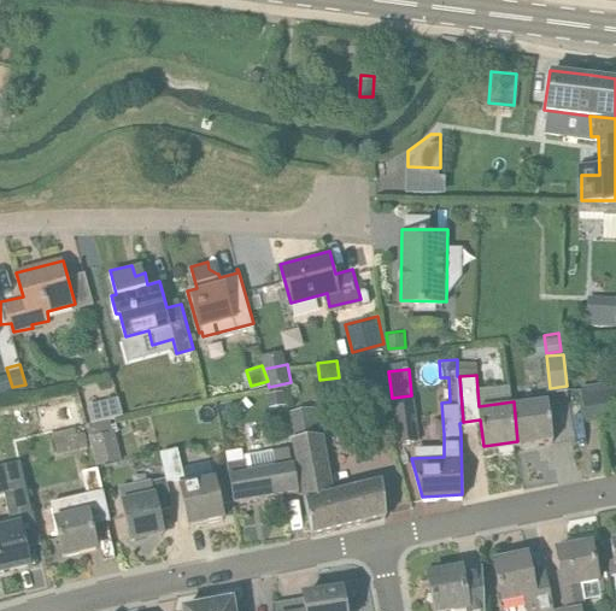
[(615,386),(608,387),(606,382),(582,386),(587,415),(615,409),(615,386)]
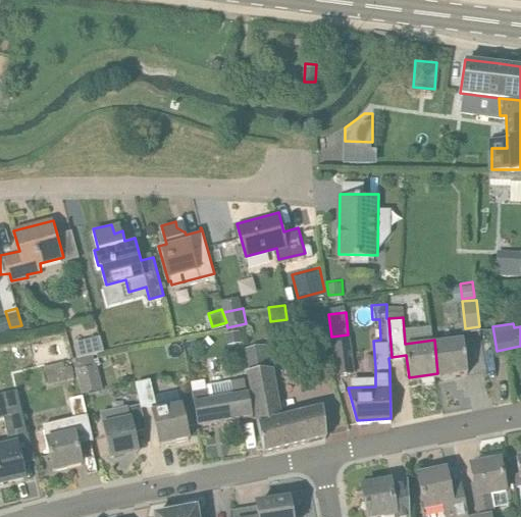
[(243,339),(241,327),(225,329),(227,341),(243,339)]
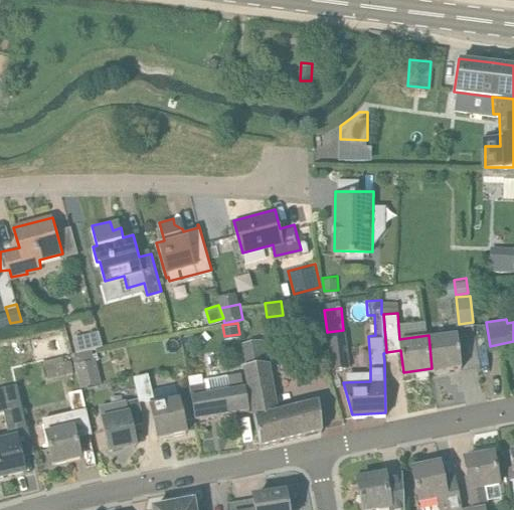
[(73,335),(77,349),(103,343),(99,328),(73,335)]
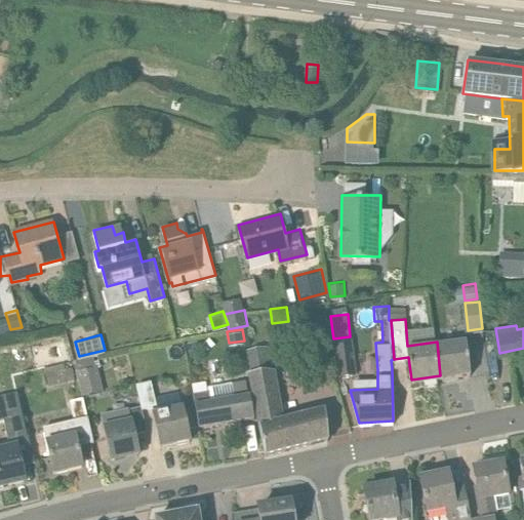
[(338,374),(357,372),(353,336),(350,336),(333,338),(338,374)]
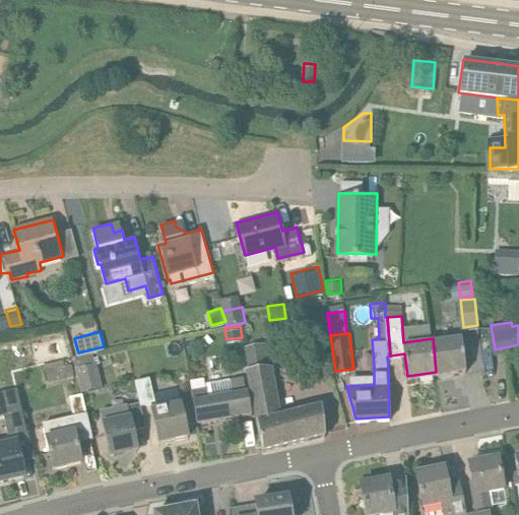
[(433,338),(436,372),(466,368),(462,334),(433,338)]
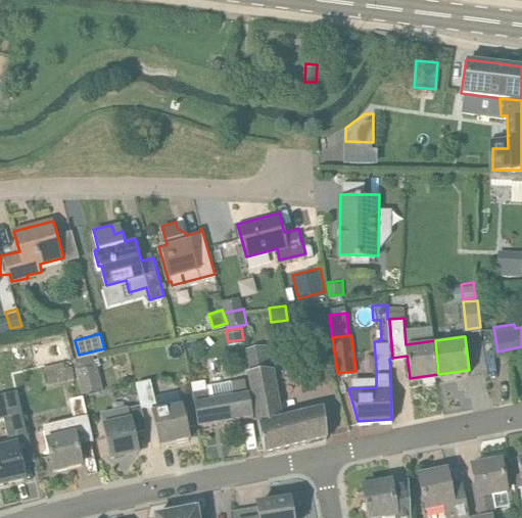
[(275,416),(267,367),(265,341),(245,344),(249,369),(251,369),(265,451),(327,435),(324,408),(275,416)]
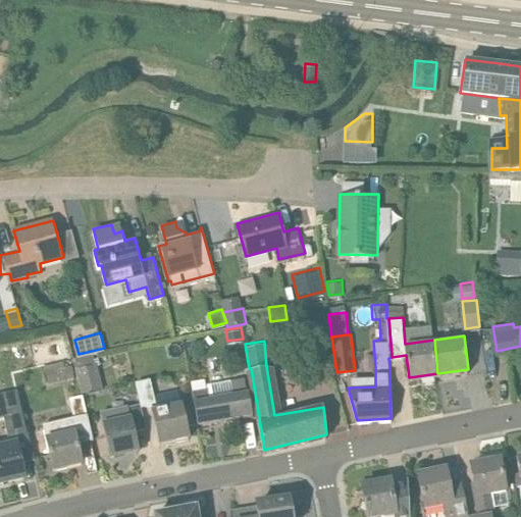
[(98,362),(96,363),(94,352),(74,356),(77,367),(75,367),(81,392),(102,386),(98,362)]
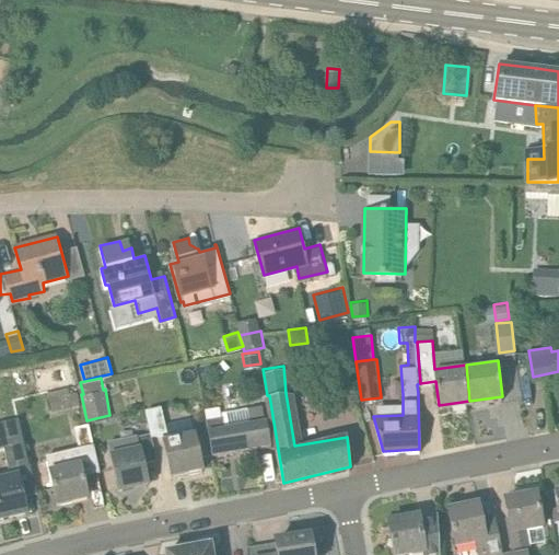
[(74,383),(51,388),(55,405),(78,401),(74,383)]
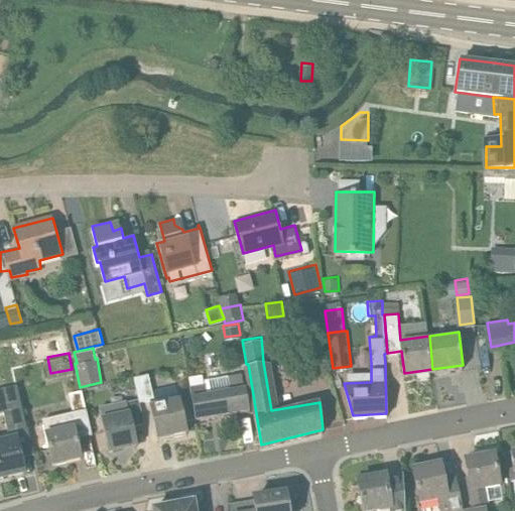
[(245,377),(243,376),(242,371),(229,373),(205,376),(206,383),(190,385),(196,417),(250,407),(245,377)]
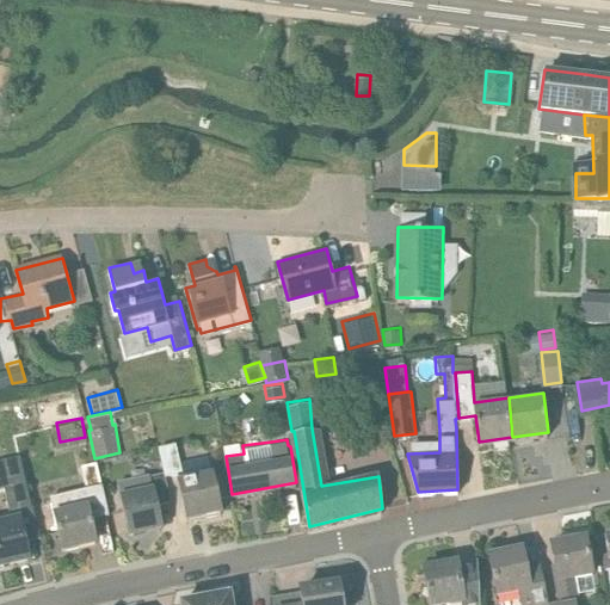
[(165,475),(183,470),(176,442),(159,445),(164,469),(162,469),(165,475)]
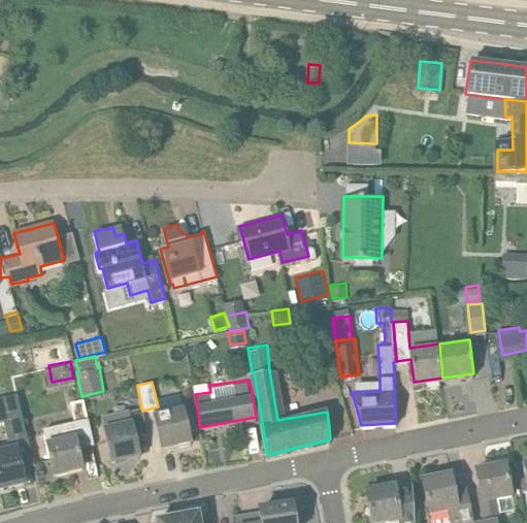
[(35,462),(31,443),(20,391),(0,395),(0,421),(4,421),(9,447),(0,449),(0,485),(24,480),(21,462),(34,460),(34,462),(35,462)]
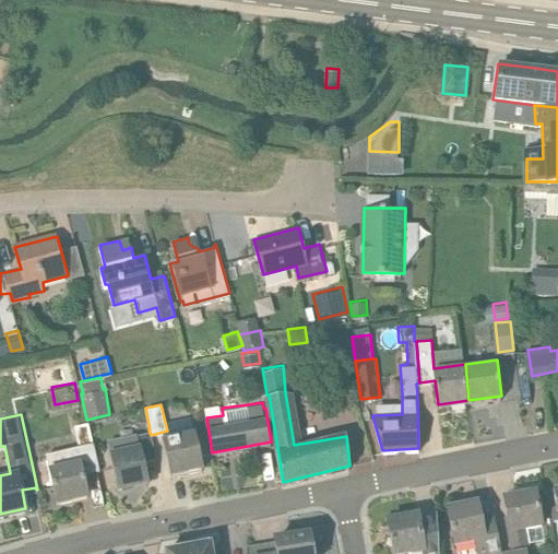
[(81,466),(98,461),(88,421),(75,424),(81,445),(47,454),(57,501),(87,494),(81,466)]
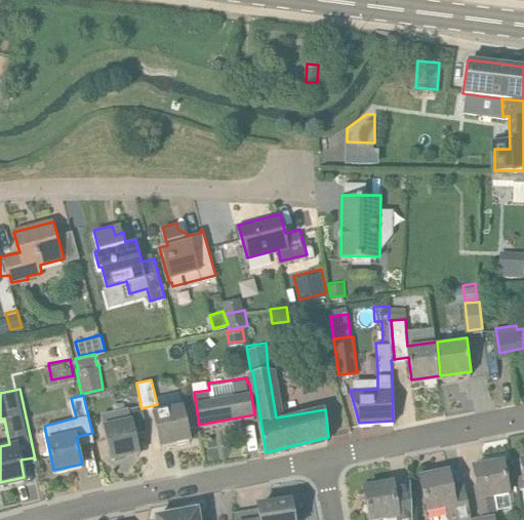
[(146,429),(142,408),(139,403),(128,406),(128,404),(101,411),(104,425),(111,456),(139,450),(135,431),(146,429)]
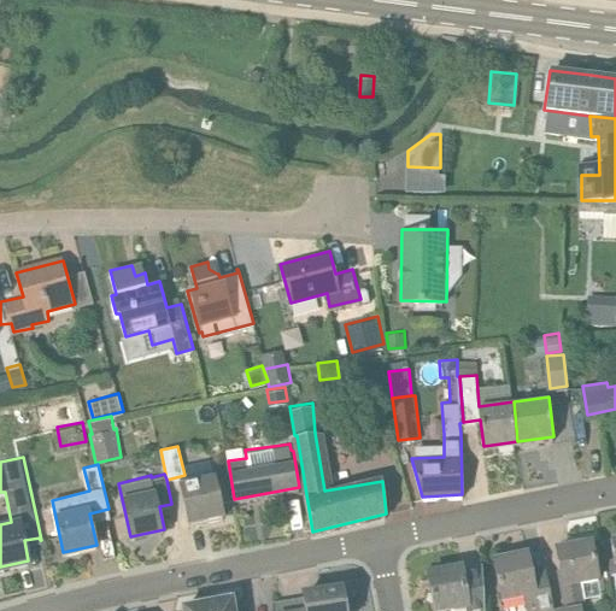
[(213,476),(181,482),(191,523),(223,515),(213,476)]
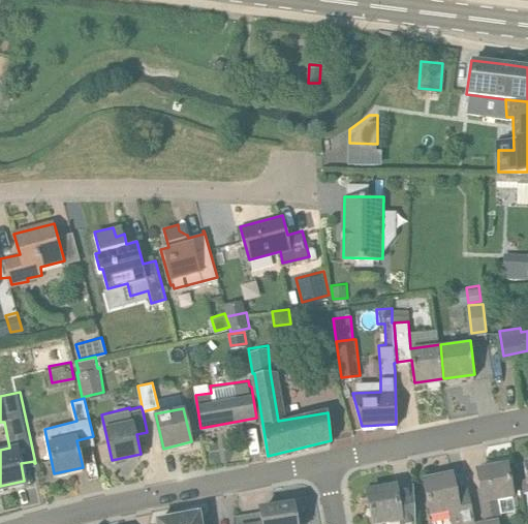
[(499,496),(513,494),(506,463),(477,468),(480,486),(479,486),(485,514),(502,512),(499,496)]
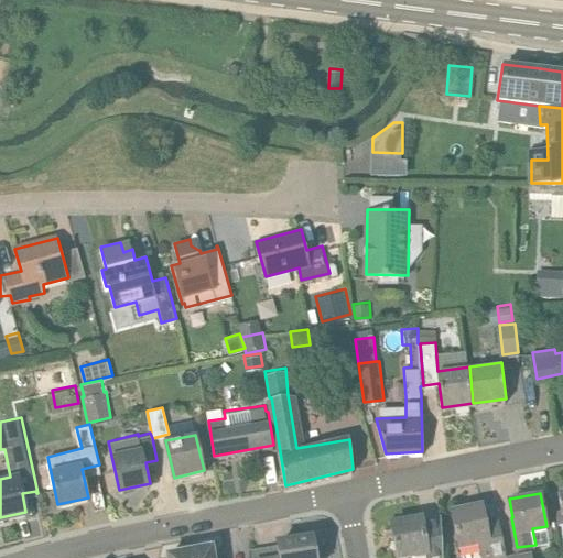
[(504,557),(498,526),(487,528),(483,504),(452,510),(459,546),(478,543),(480,557),(504,557)]
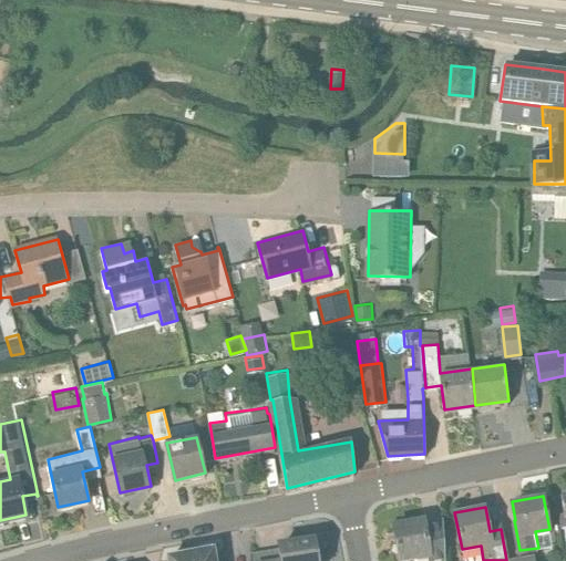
[(430,560),(445,560),(442,518),(425,521),(424,519),(394,525),(400,560),(413,560),(413,557),(429,554),(430,560)]
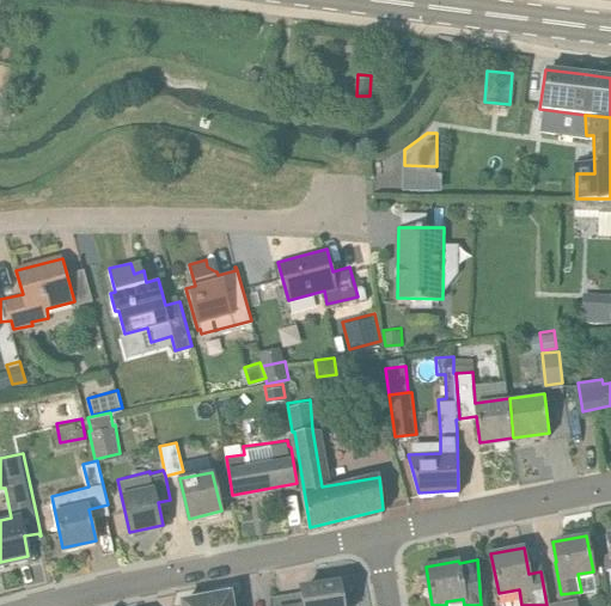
[(580,605),(579,599),(550,605),(543,570),(541,571),(547,605),(580,605)]
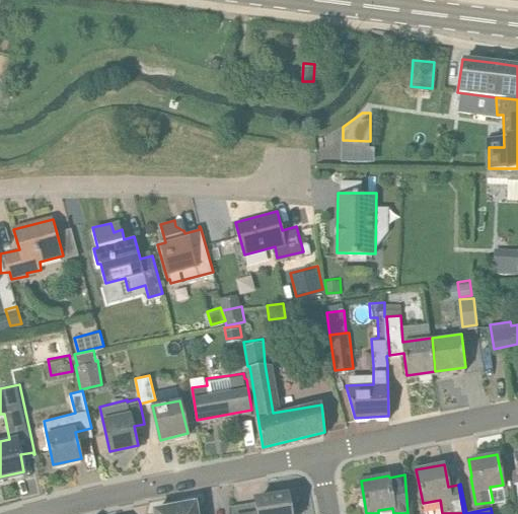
[(288,494),(288,493),(255,499),(257,513),(252,513),(291,513),(290,506),(288,494)]
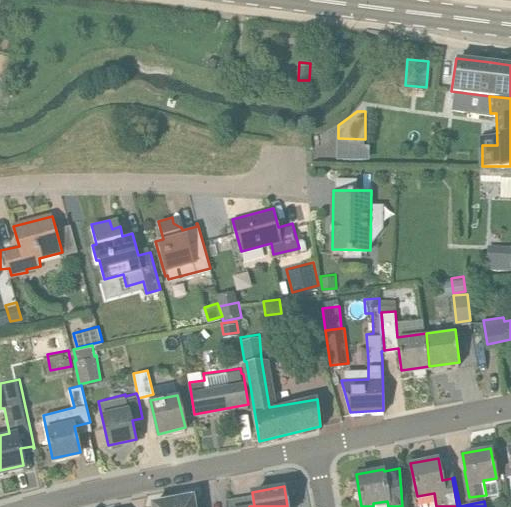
[(195,506),(193,495),(152,503),(153,506),(195,506)]
